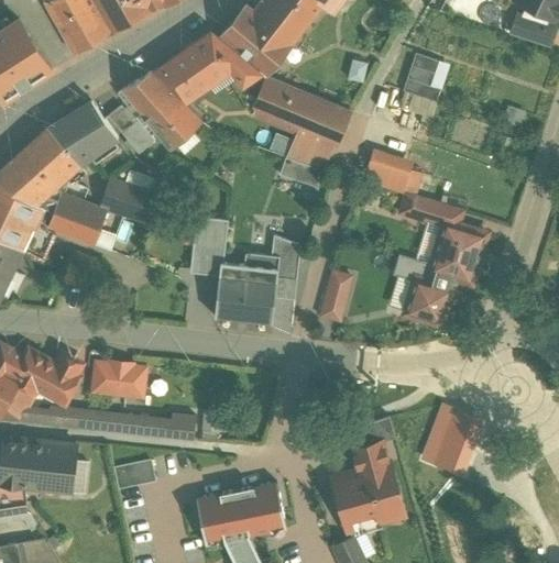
[(0,0),(0,36),(0,37),(0,36),(0,105),(1,108),(65,66),(26,0),(0,0)]
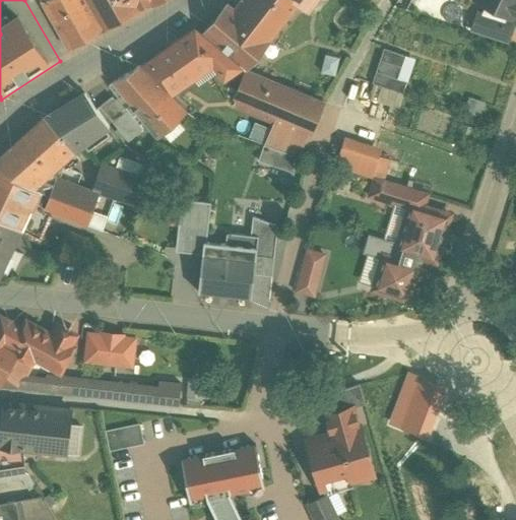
[(45,0),(36,5),(65,57),(104,35),(83,0),(45,0)]
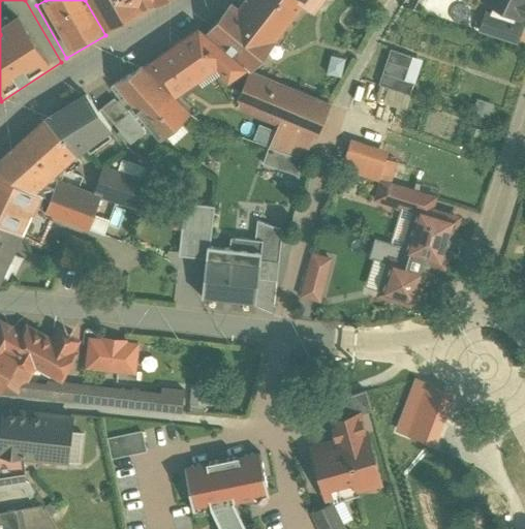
[(88,0),(105,29),(154,0),(88,0)]
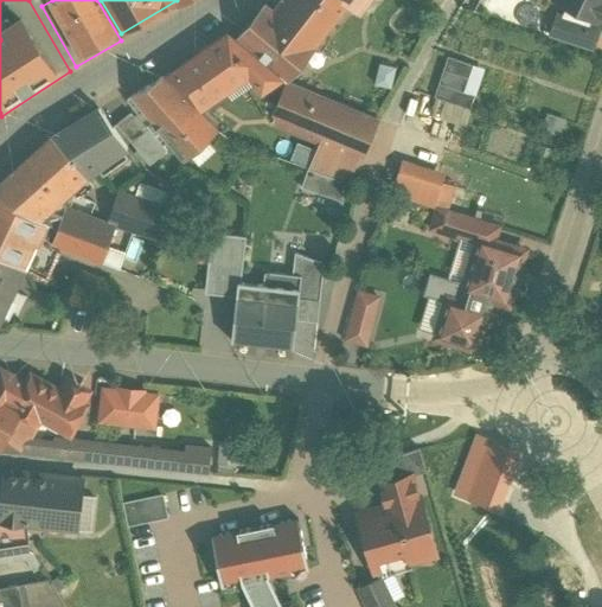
[(318,42),(266,0),(262,0),(236,32),(289,76),(318,42)]
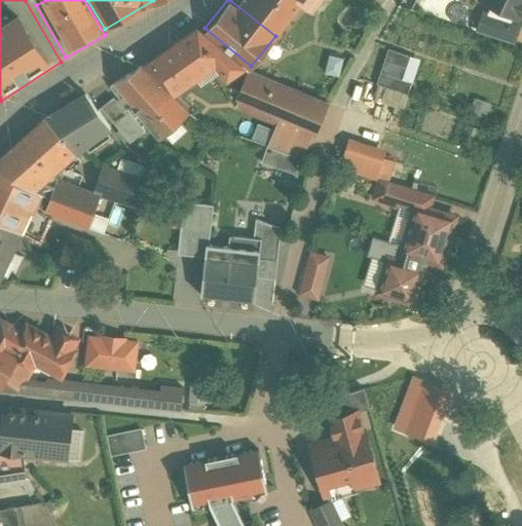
[(276,36),(300,6),(314,17),(328,0),(238,0),(236,4),(276,36)]
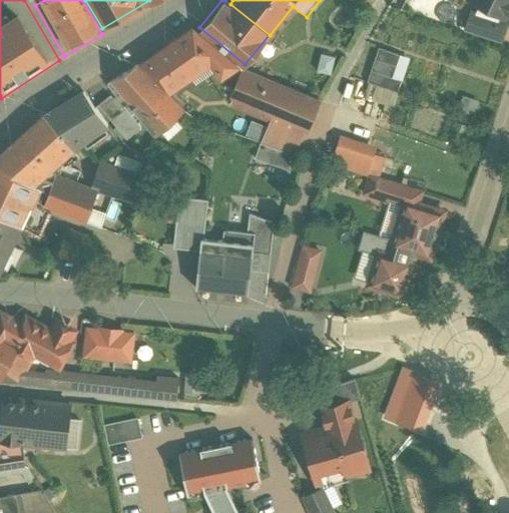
[(508,0),(462,0),(461,3),(508,26),(508,0)]
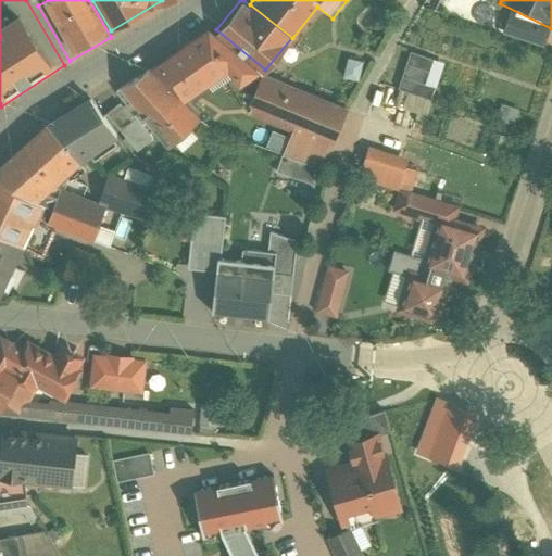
[(146,66),(185,103),(224,75),(240,89),(262,73),(216,29),(209,24),(146,66)]
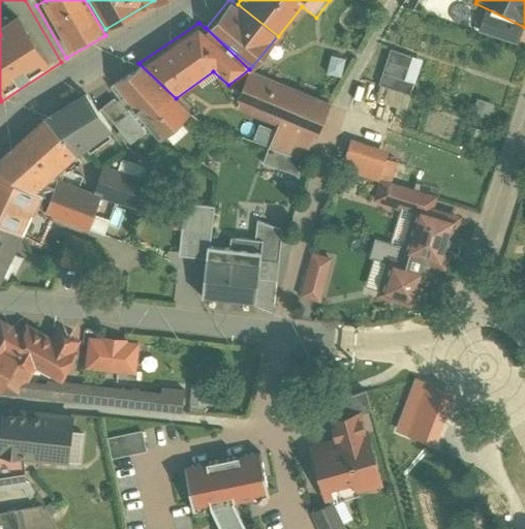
[(395,50),(382,85),(414,96),(426,61),(395,50)]
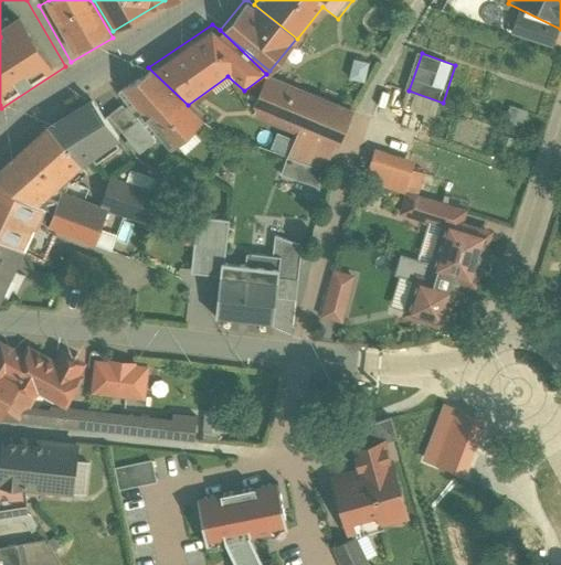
[(364,82),(370,63),(353,59),(349,77),(364,82)]
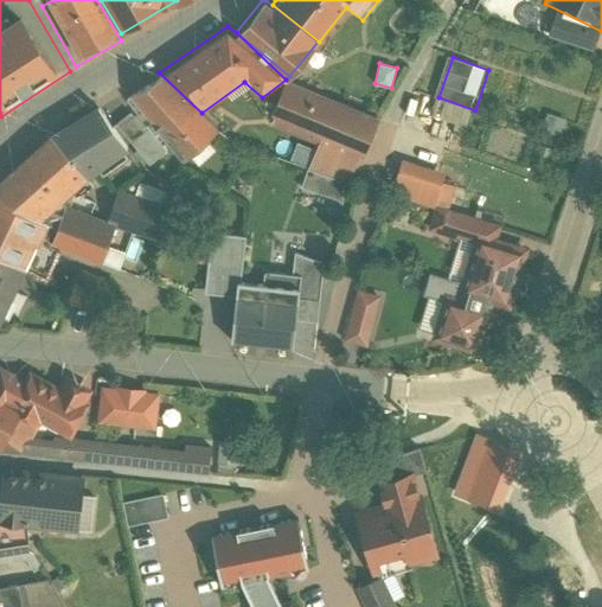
[(159,74),(127,101),(179,163),(211,135),(159,74)]
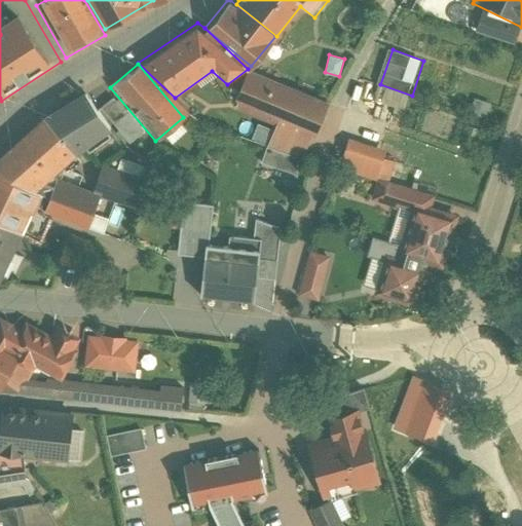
[(306,160),(330,103),(248,69),(224,126),(306,160)]
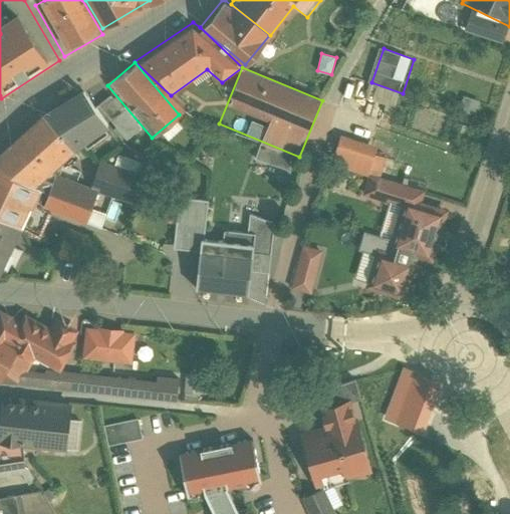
[(77,90),(41,117),(68,152),(103,124),(77,90)]
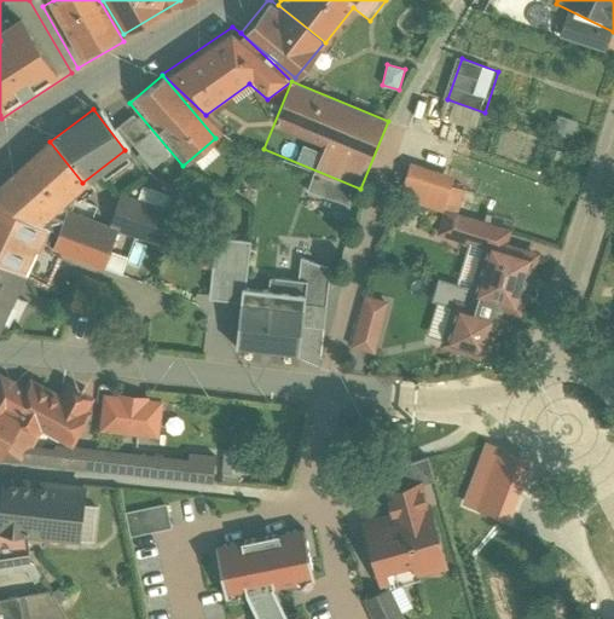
[(50,142),(0,183),(0,212),(33,227),(82,183),(50,142)]
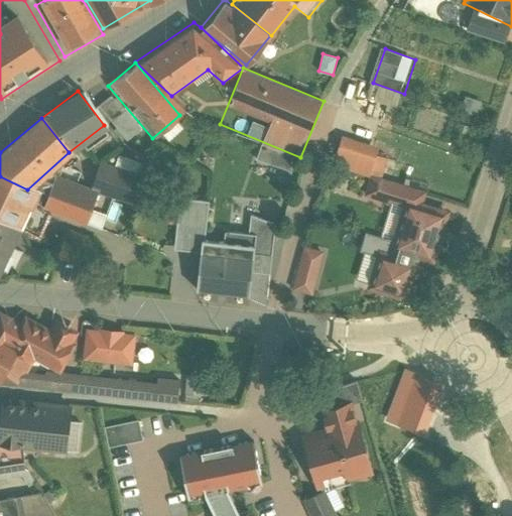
[(97,160),(89,185),(49,173),(38,210),(103,229),(107,215),(92,210),(97,192),(130,203),(141,164),(119,157),(116,166),(97,160)]
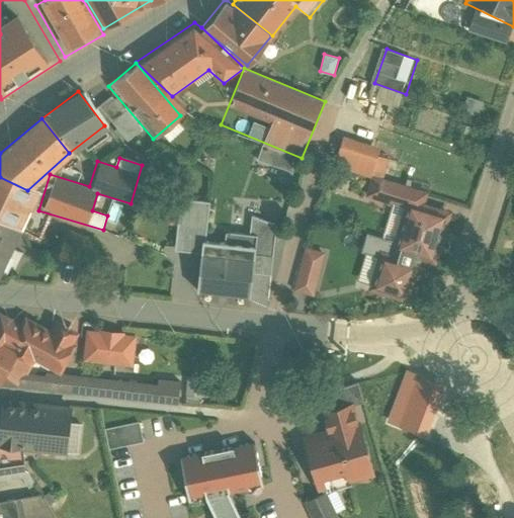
[(0,177),(0,227),(14,235),(33,193),(27,190),(0,177)]
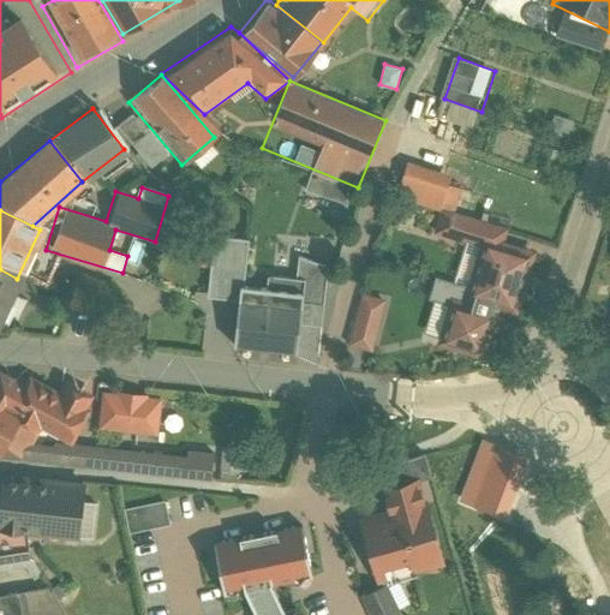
[(464,293),(514,306),(527,258),(477,244),(464,293)]
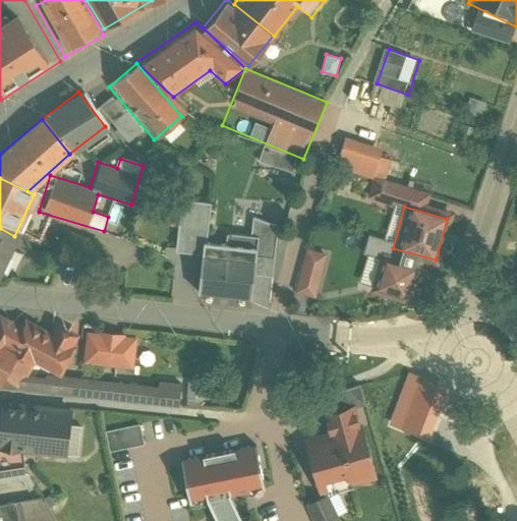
[(197,256),(195,296),(254,302),(257,277),(275,279),(278,228),(252,219),(251,247),(208,241),(207,225),(178,222),(174,253),(197,256)]
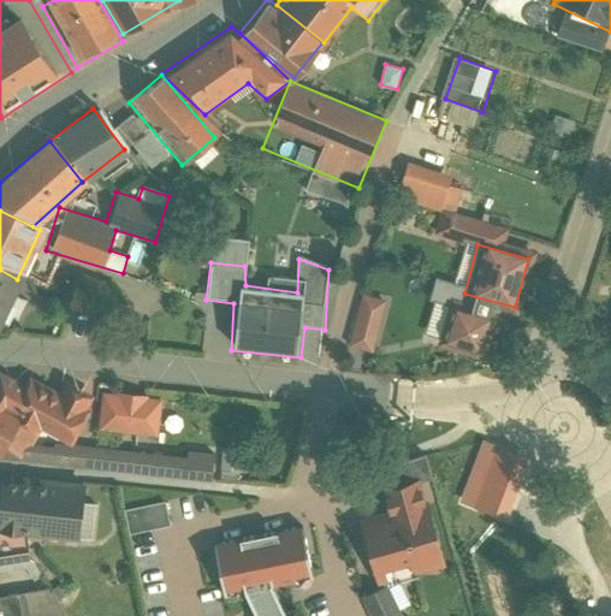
[(0,315),(17,279),(0,270),(0,315)]
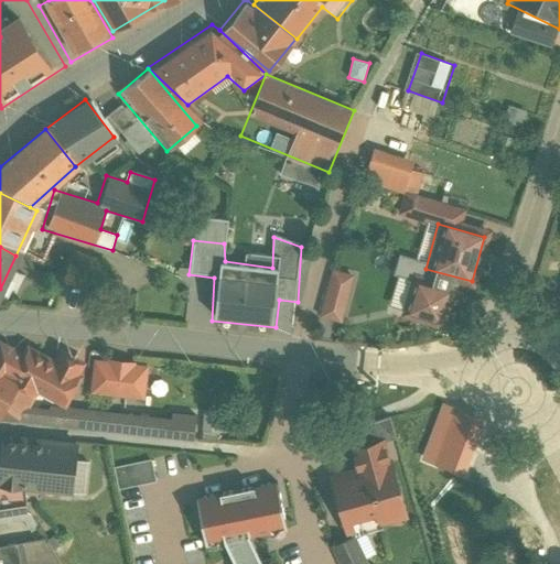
[(94,292),(106,261),(71,248),(58,279),(94,292)]
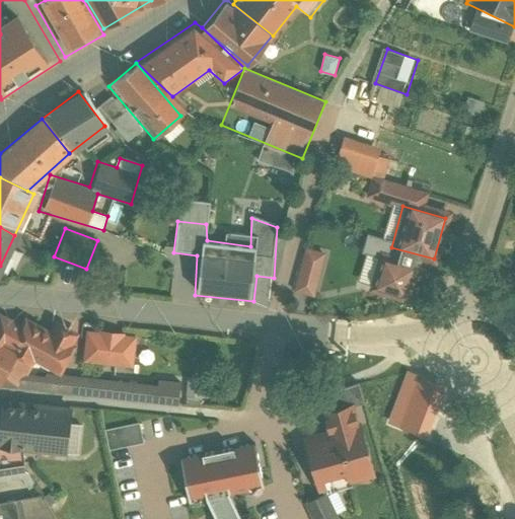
[(377,247),(366,291),(406,302),(419,258),(377,247)]
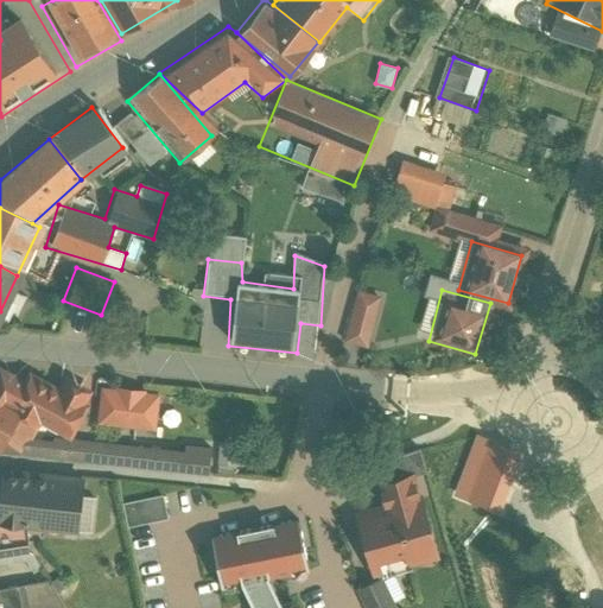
[(382,304),(361,298),(348,344),(369,350),(382,304)]
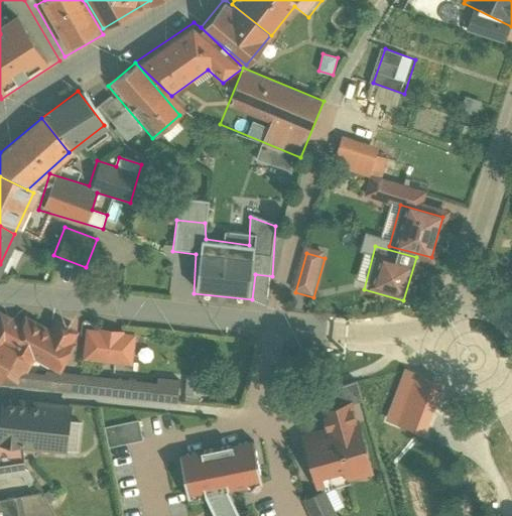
[(0,381),(19,346),(59,368),(83,327),(64,315),(55,330),(22,311),(16,321),(0,312),(0,381)]
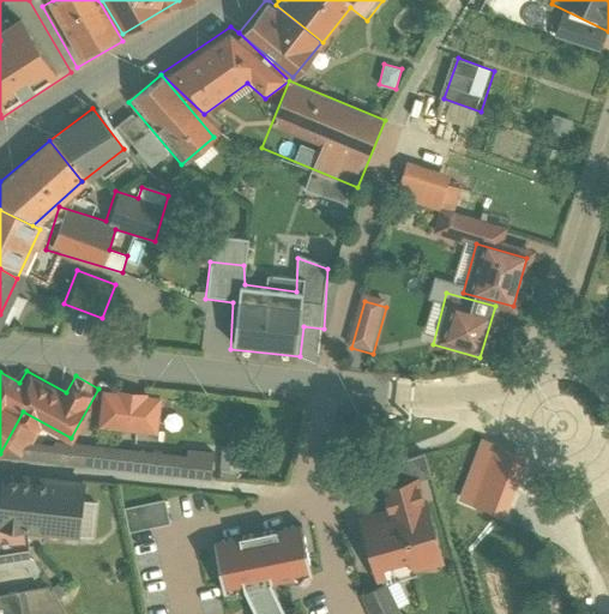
[(158,399),(106,393),(102,428),(154,434),(158,399)]
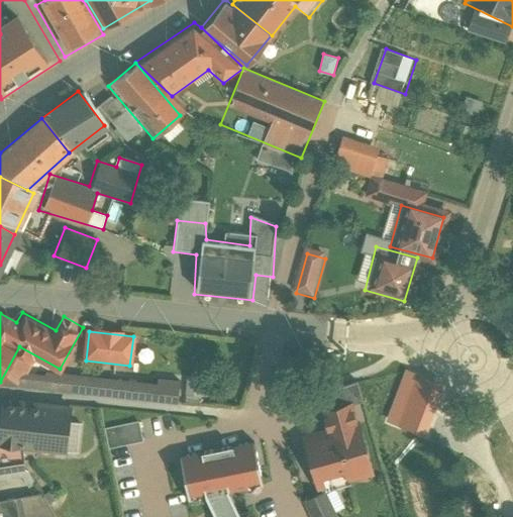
[(406,369),(385,421),(423,436),(444,384),(406,369)]
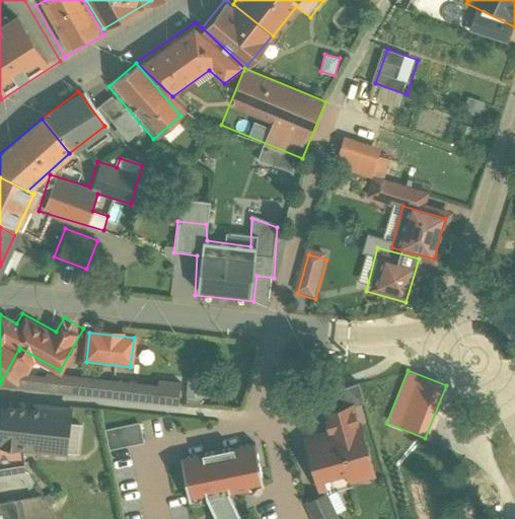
[(177,387),(23,371),(21,389),(175,405),(177,387)]
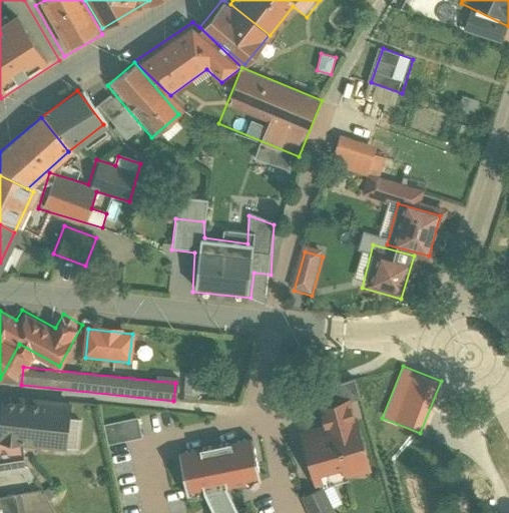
[(186,393),(205,392),(204,375),(185,376),(186,393)]
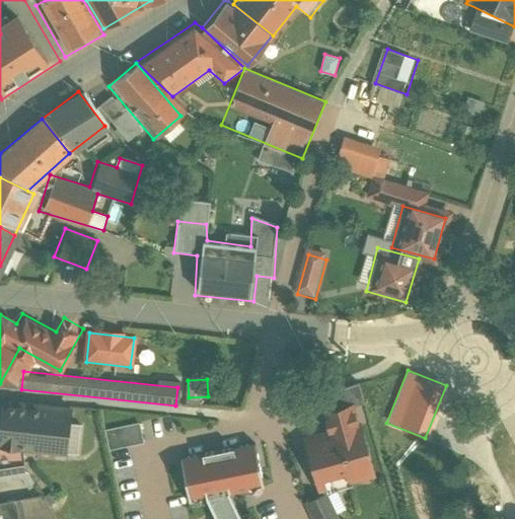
[(332,388),(334,404),(365,401),(363,385),(332,388)]
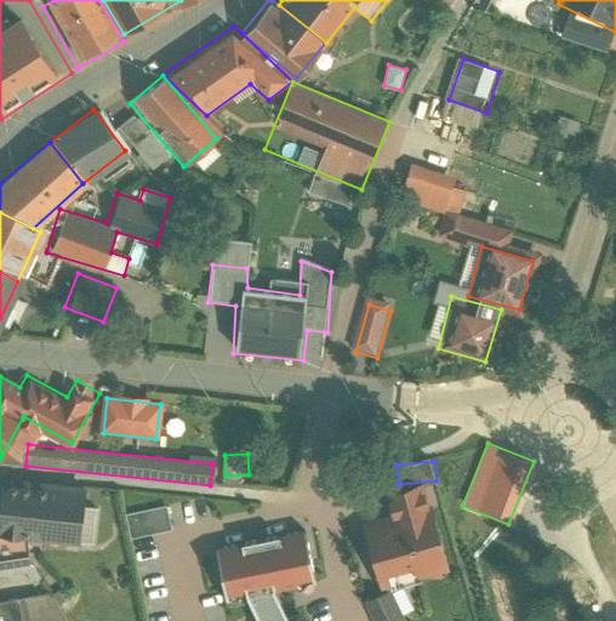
[(79,488),(1,479),(0,495),(0,533),(73,541),(79,488)]
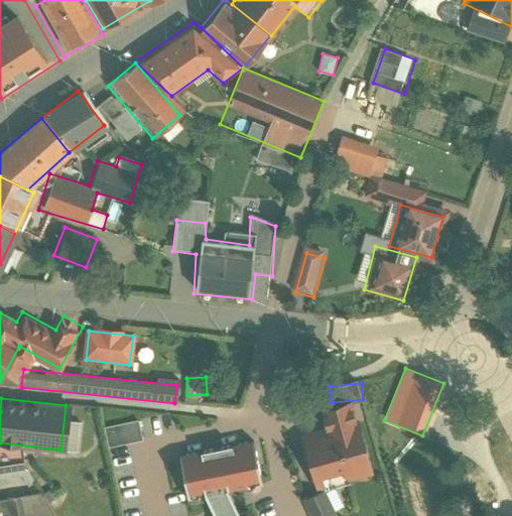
[(369,471),(352,402),(323,409),(329,433),(306,439),(316,484),(369,471)]
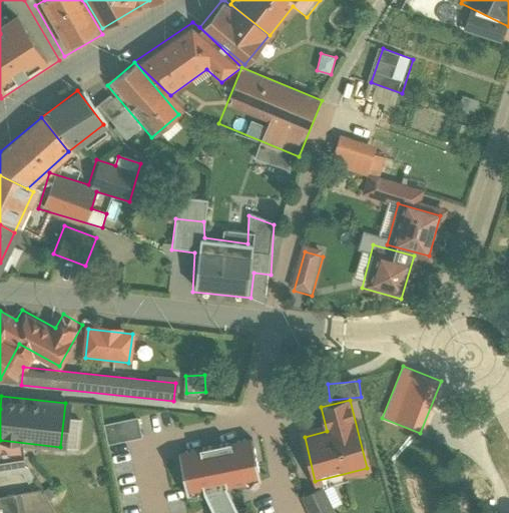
[(108,444),(143,438),(140,418),(105,424),(108,444)]
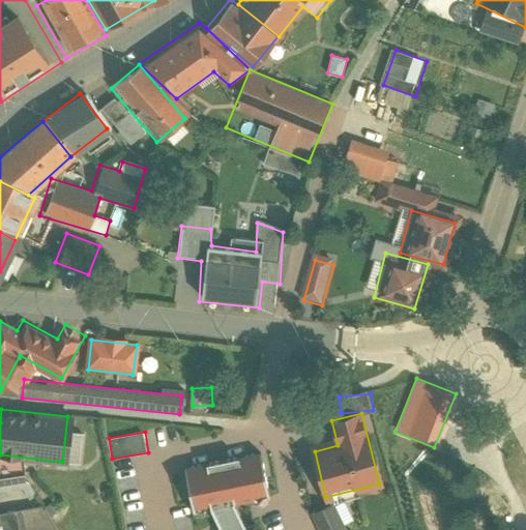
[(190,474),(199,514),(272,499),(264,459),(190,474)]
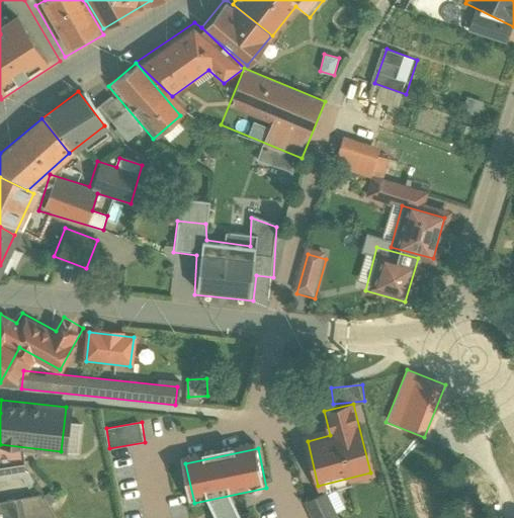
[(330,517),(321,497),(307,504),(313,517),(330,517)]
